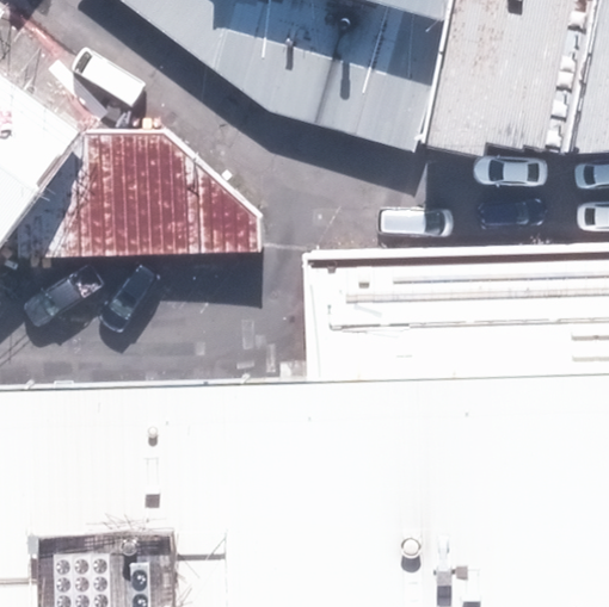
[(18,0),(0,0),(0,258),(30,220),(102,128),(104,125),(0,48),(0,32),(22,2),(18,0)]
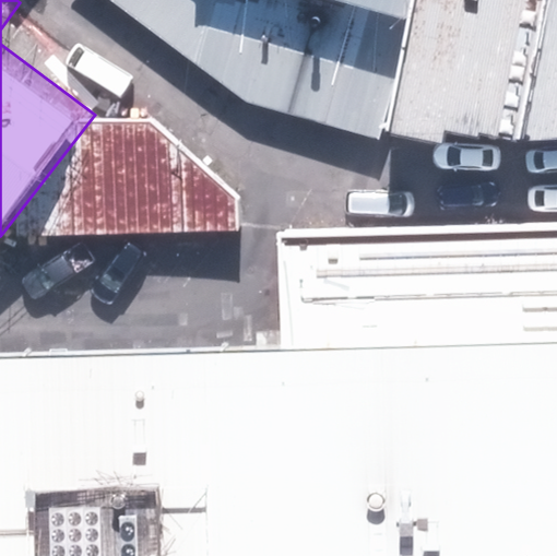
[(387,132),(415,0),(113,0),(247,104),(386,144),(387,132)]
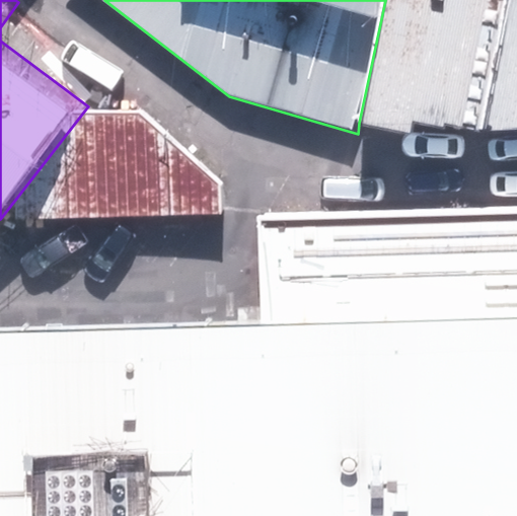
[(516,0),(385,0),(359,123),(414,135),(417,122),(516,127),(516,0)]
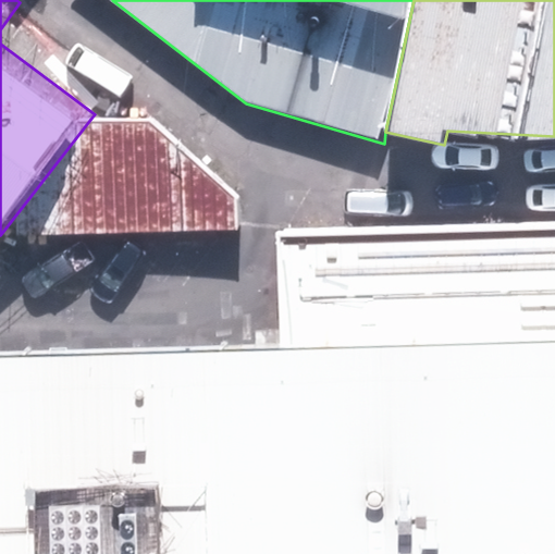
[(93,117),(27,200),(27,236),(250,226),(250,194),(163,115),(93,117)]
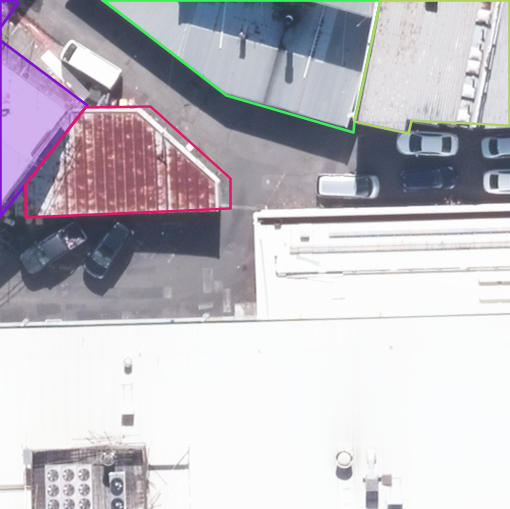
[(509,212),(256,217),(258,320),(0,326),(0,508),(509,508),(509,212)]
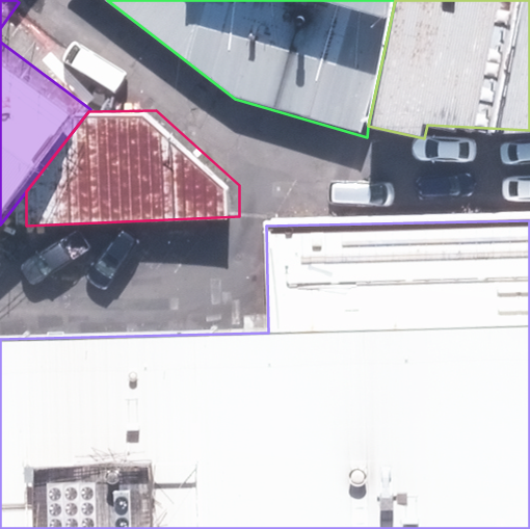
All buildings are outlined.
